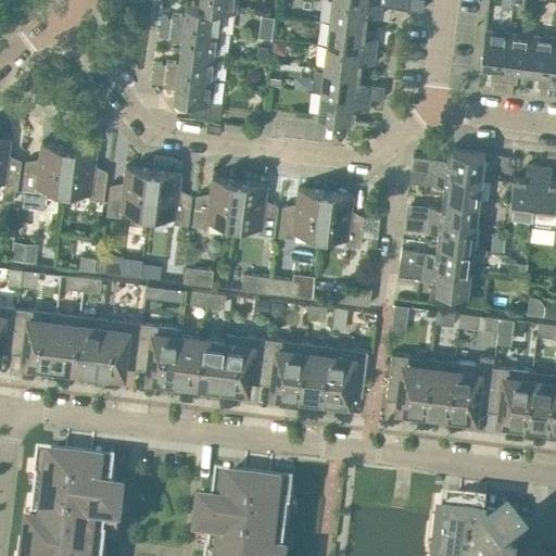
[(238,5),(238,0),(199,0),(199,5),(224,9),(223,11),(236,12),(245,13),(245,7),(238,5)]
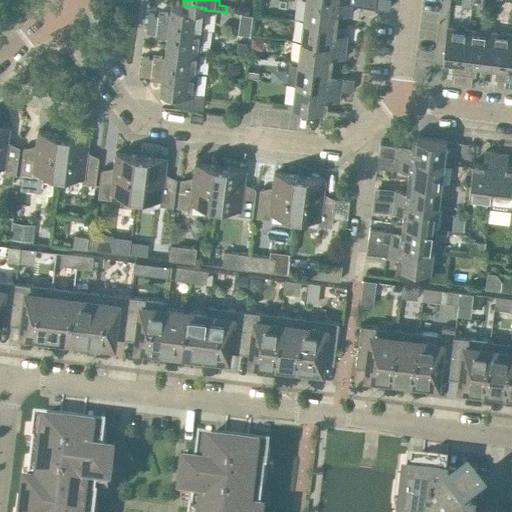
[(349,16),(351,4),(316,0),(305,0),(303,20),(336,24),(338,14),(349,16)]
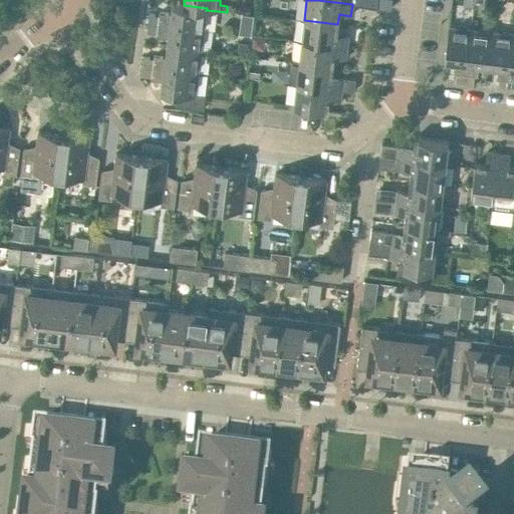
[(377,0),(376,7),(392,9),(392,0),(377,0)]
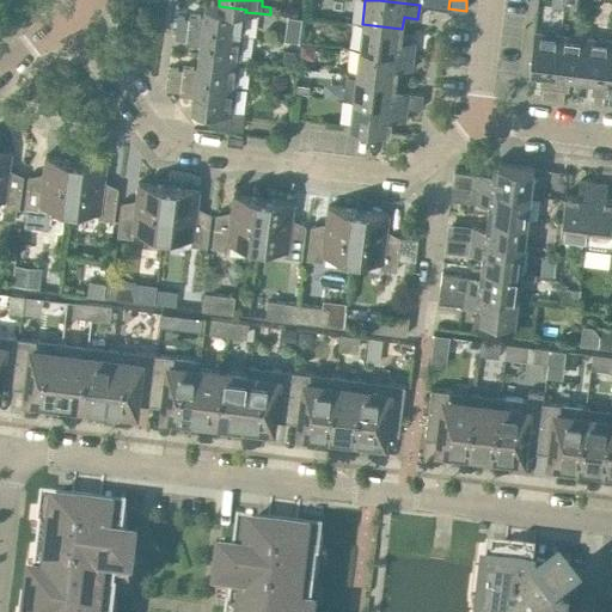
[(246,10),(219,6),(204,5),(203,17),(189,14),(189,18),(177,17),(176,28),(243,36),(245,16),(258,17),(259,13),(245,12),(246,10)]
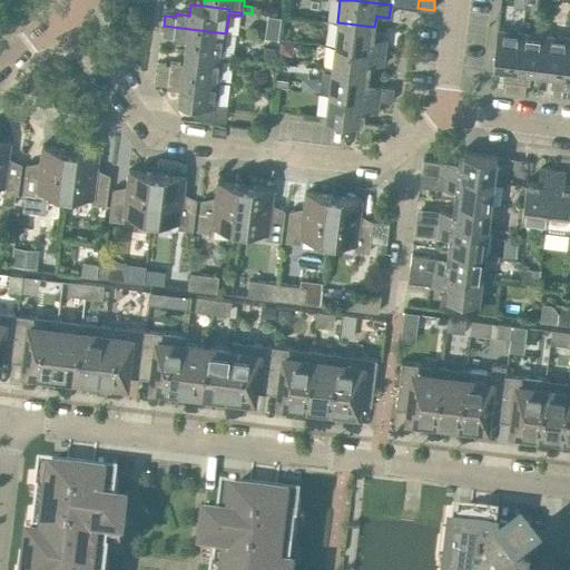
[(373,38),(374,27),(337,22),(334,46),(385,52),(386,39),(373,38)]
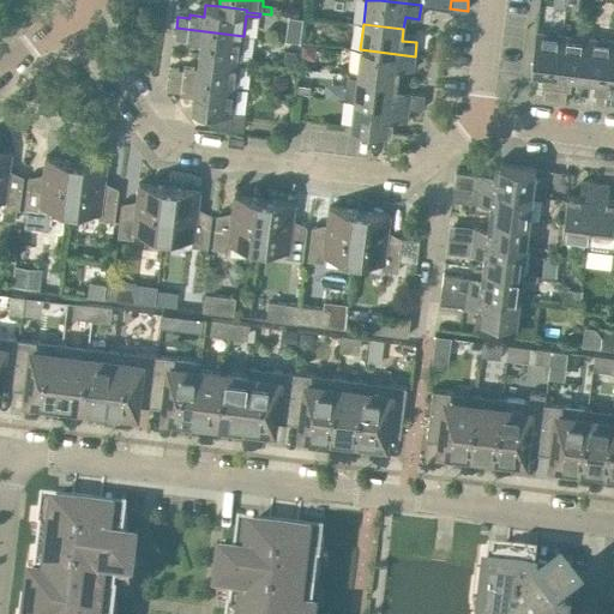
[(241,61),(244,36),(176,28),(174,38),(186,40),(186,43),(199,46),(198,56),(241,61)]
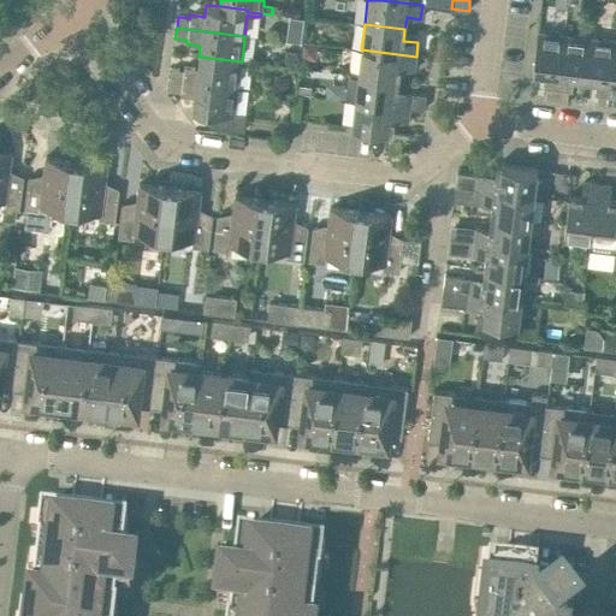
[(557,99),(566,35),(538,31),(533,70),(545,72),(544,86),(548,86),(546,98),(557,99)]
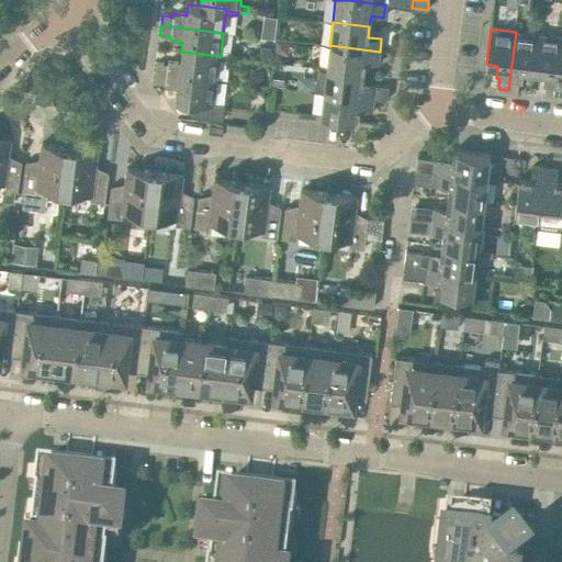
[(535,69),(539,34),(516,32),(508,90),(518,91),(519,81),(523,81),(524,68),(535,69)]
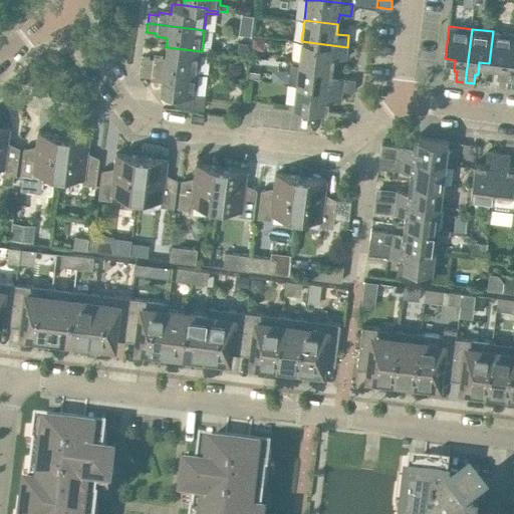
[(508,87),(513,35),(513,33),(493,31),(489,63),(498,65),(497,76),(500,76),(498,86),(508,87)]
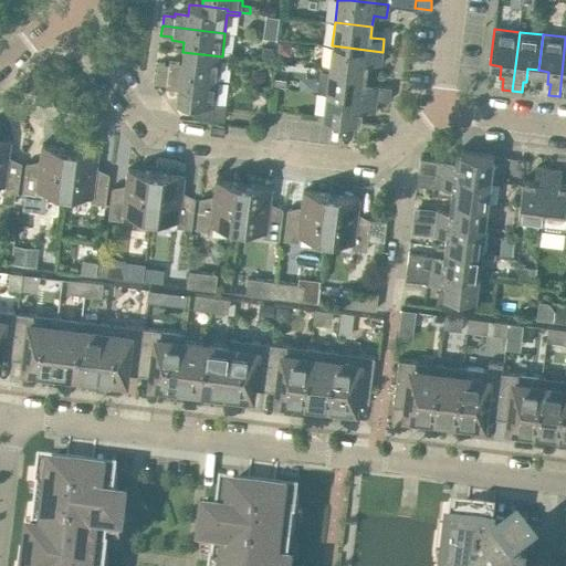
[(279,41),(278,54),(291,55),(292,43),(279,41)]
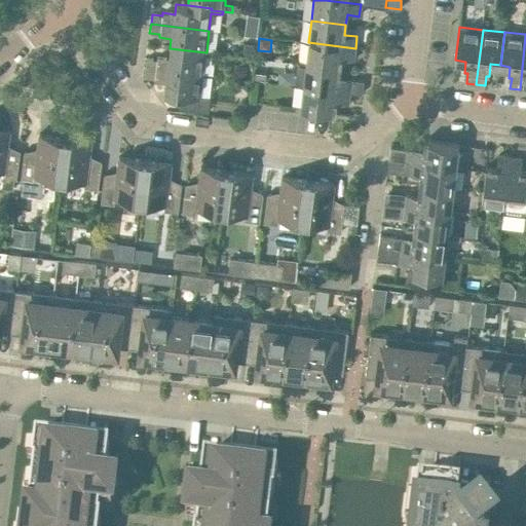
[(353,61),(355,48),(308,42),(305,65),(340,69),(341,60),(353,61)]
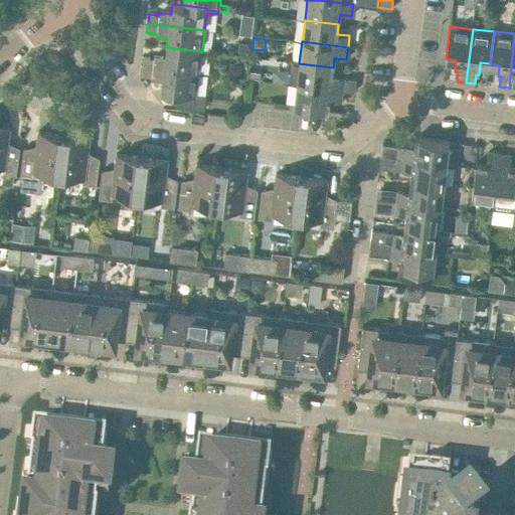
[(237,42),(236,52),(248,53),(249,43),(237,42)]
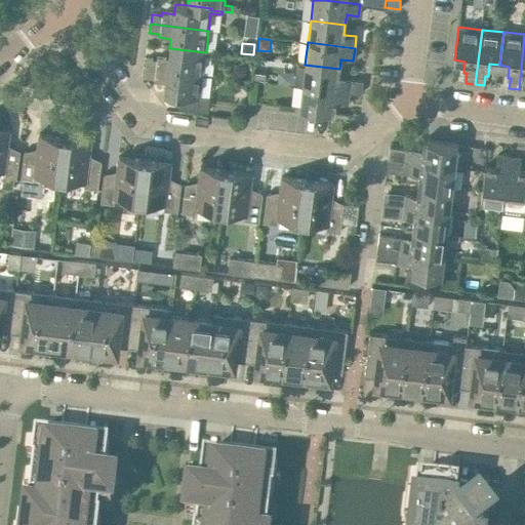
[(203,75),(206,52),(169,48),(168,57),(157,56),(156,59),(146,58),(145,68),(203,75)]
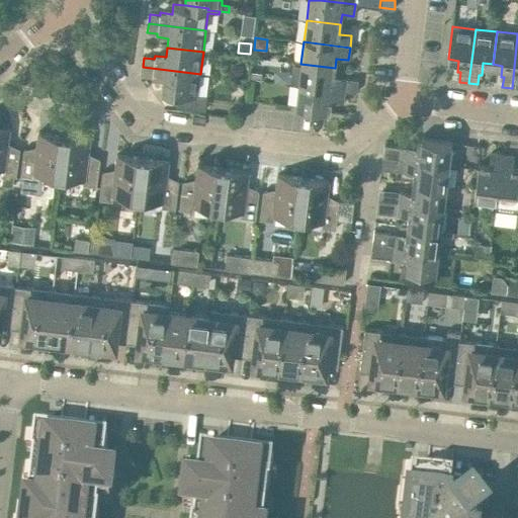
[(334,78),(335,68),(300,64),(298,85),(344,91),(356,92),(357,80),(334,78)]
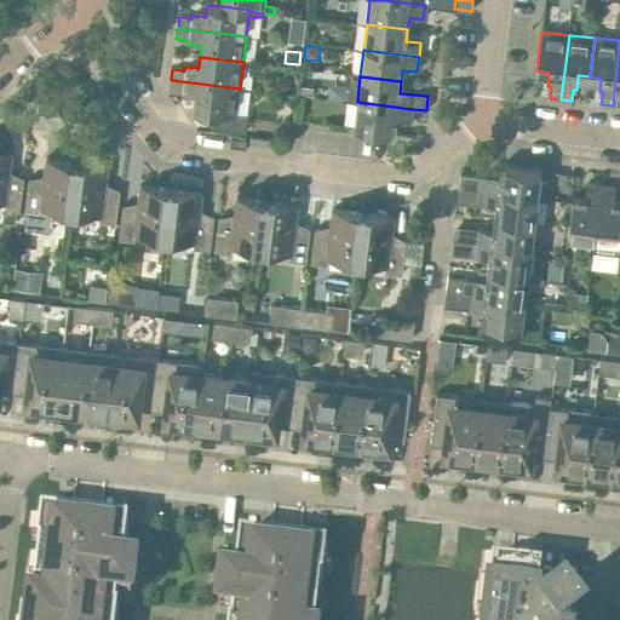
[(237,114),(240,89),(171,80),(168,91),(182,92),(181,97),(195,98),(194,110),(212,113),(210,128),(244,132),(246,115),(237,114)]
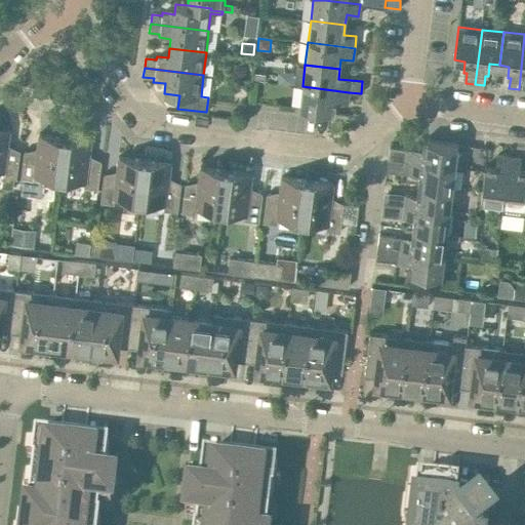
[(254,73),(253,80),(265,81),(266,74),(254,73)]
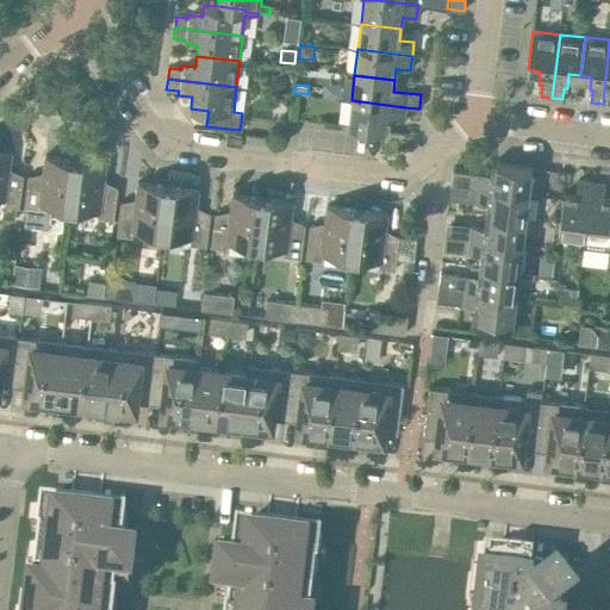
[(404,122),(405,107),(352,100),(348,126),(388,132),(390,119),(404,122)]
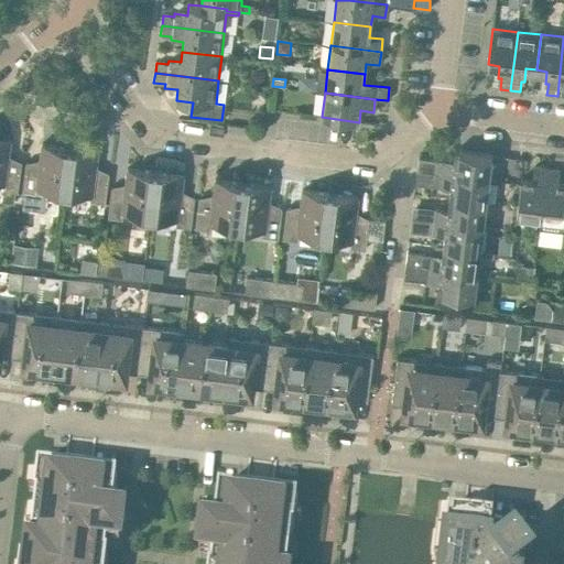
[(0,139),(0,183),(3,184),(2,191),(1,203),(13,204),(14,193),(18,193),(21,163),(8,161),(10,140),(0,139)]
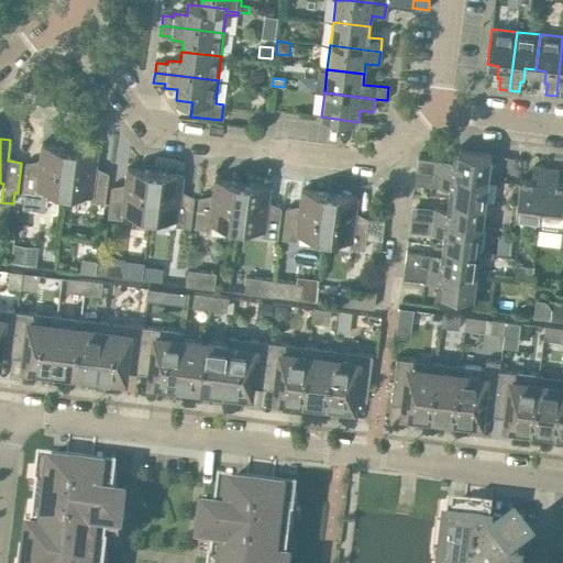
[(64,192),(69,147),(42,144),(39,164),(25,163),(22,192),(23,192),(22,209),(45,211),(46,199),(63,201),(64,192)]
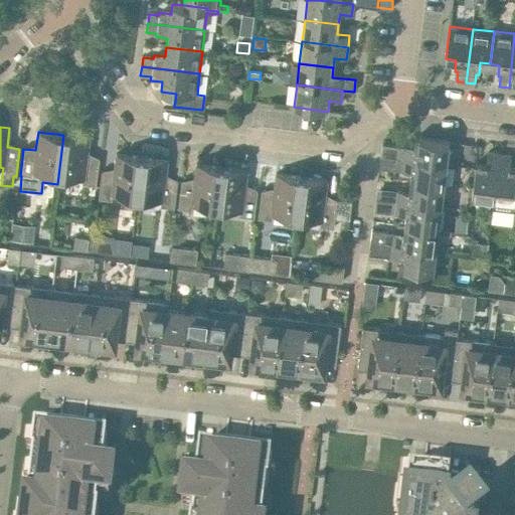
[(63,135),(58,176),(82,179),(81,184),(96,186),(100,159),(87,157),(89,138),(63,135)]
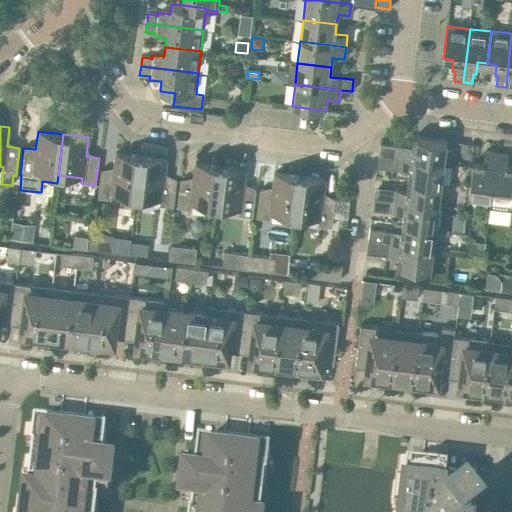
[(399,158),(444,163),(446,142),(413,137),(411,148),(400,147),(380,144),(379,156),(399,158)]
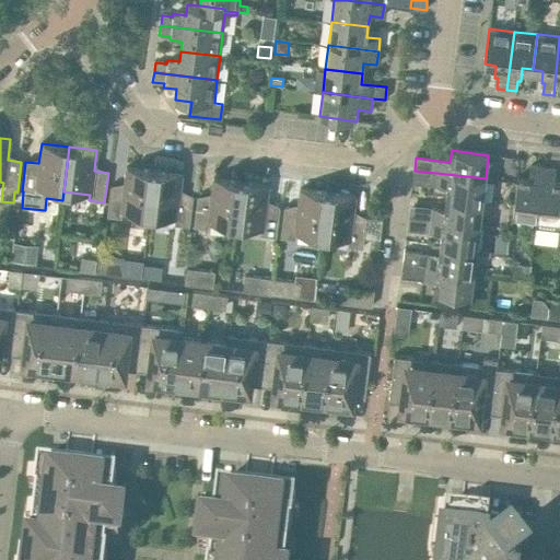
[(513,206),(512,216),(536,218),(541,168),(529,166),(528,179),(516,177),(516,182),(513,206)]
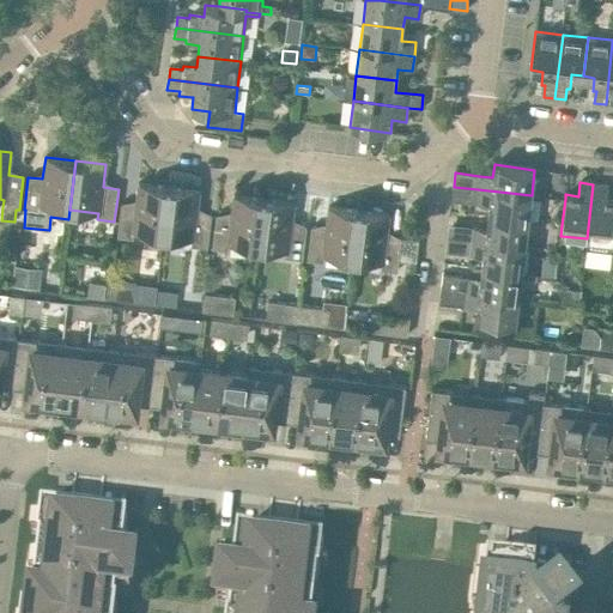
[(163,236),(169,187),(138,183),(135,206),(121,204),(116,237),(133,238),(133,232),(163,236)]
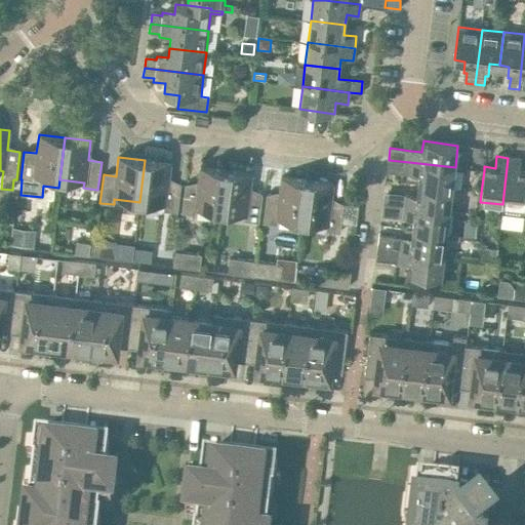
[(502,204),(501,213),(502,213),(514,214),(524,215),(524,221),(524,220),(524,171),(519,170),(521,159),(509,158),(508,158),(502,204)]
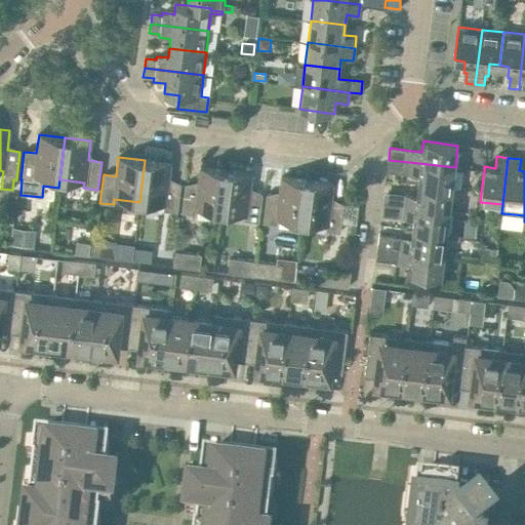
[(145,160),(139,202),(164,205),(163,210),(177,212),(180,185),(169,183),(171,163),(145,160)]
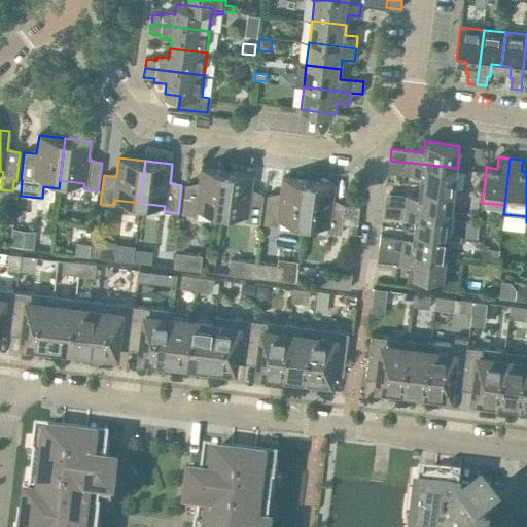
[(454,190),(457,168),(411,163),(409,174),(421,176),(420,186),(454,190)]
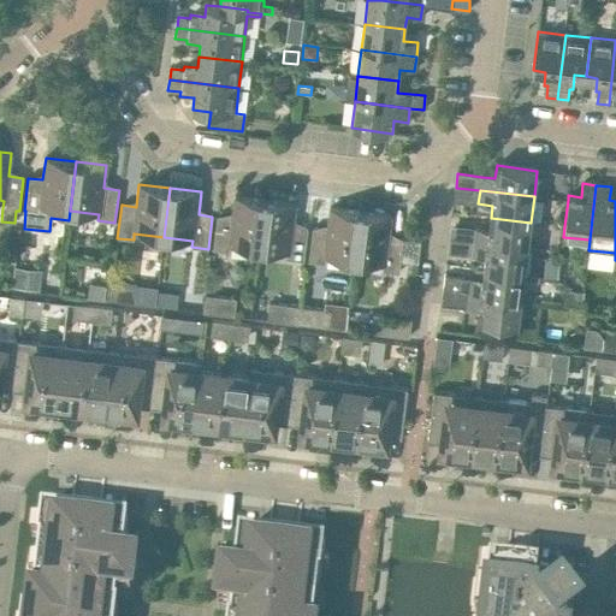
[(259,249),(265,200),(235,196),(232,218),(217,217),(212,250),(229,252),(230,246),(259,249)]
